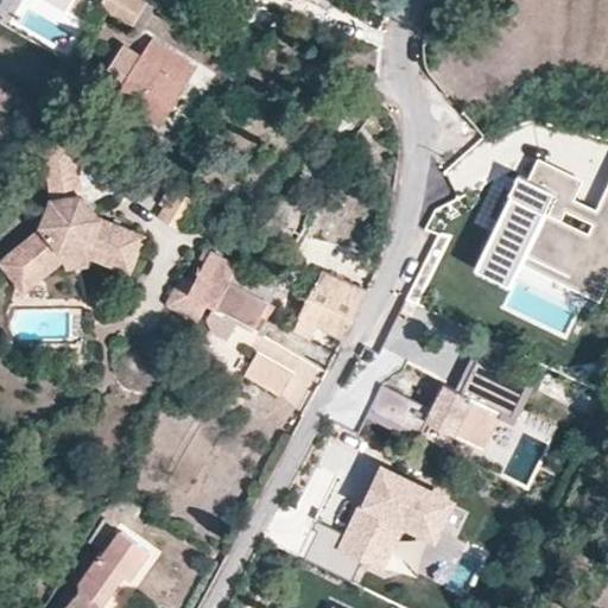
[(144,0),(102,0),(101,5),(132,23),(144,0)]
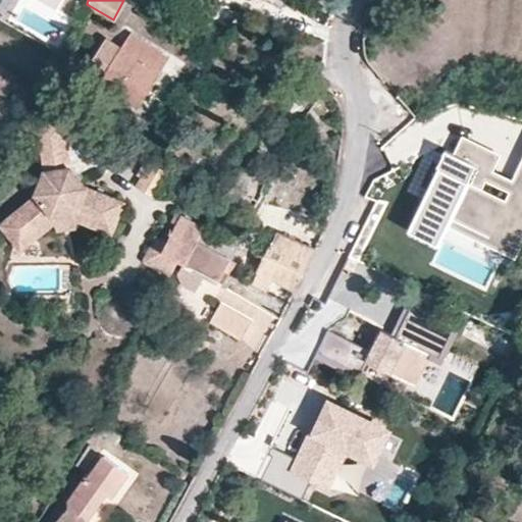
[(84,71),(137,105),(167,57),(129,34),(122,46),(106,36),(84,71)]
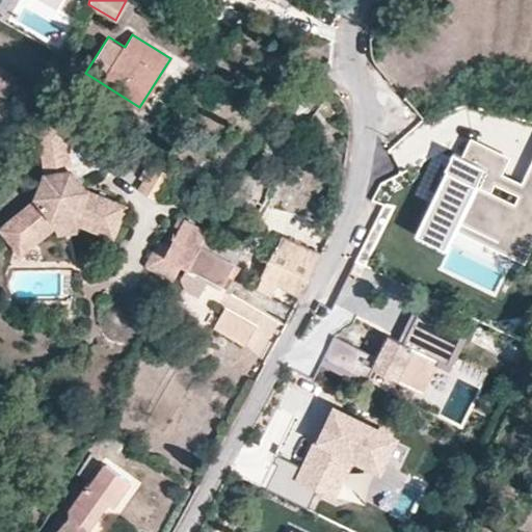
[(16,80),(0,71),(0,95),(6,98),(16,80)]
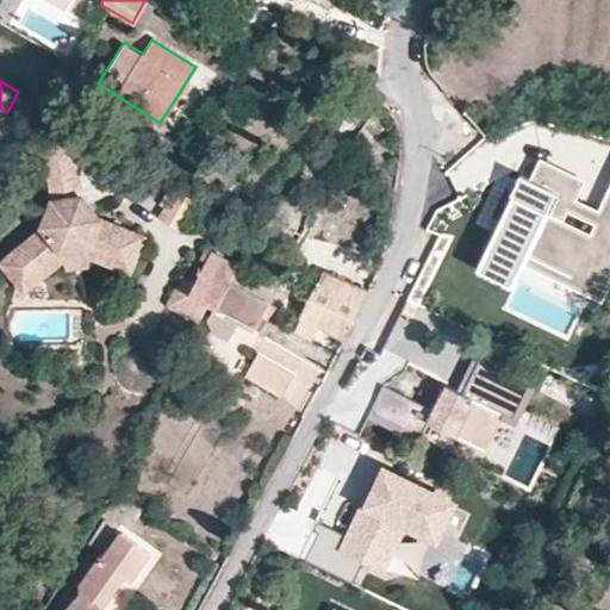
[(145,241),(101,222),(82,195),(76,141),(44,144),(53,199),(42,226),(0,260),(0,271),(14,290),(57,255),(89,249),(136,266),(145,241)]
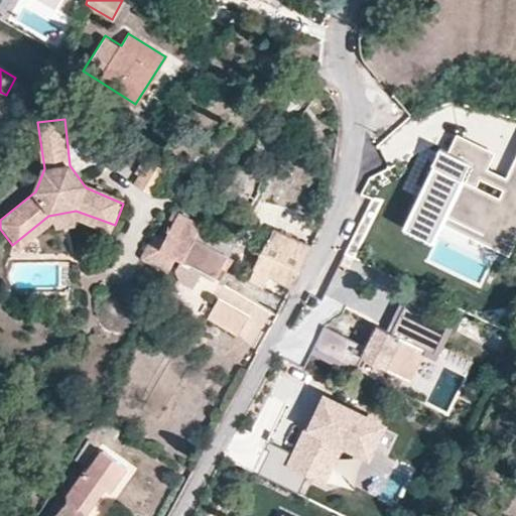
[(495,155),(461,137),(410,230),(438,245),(452,221),(515,255),(515,252),(515,174),(510,185),(486,172),(495,155)]
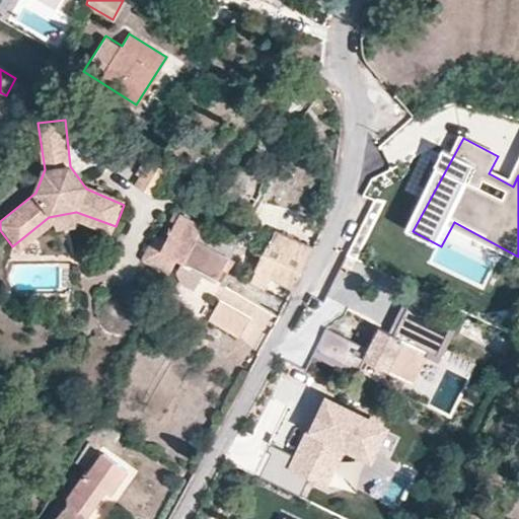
[(165,173),(150,164),(138,187),(153,196),(165,173)]
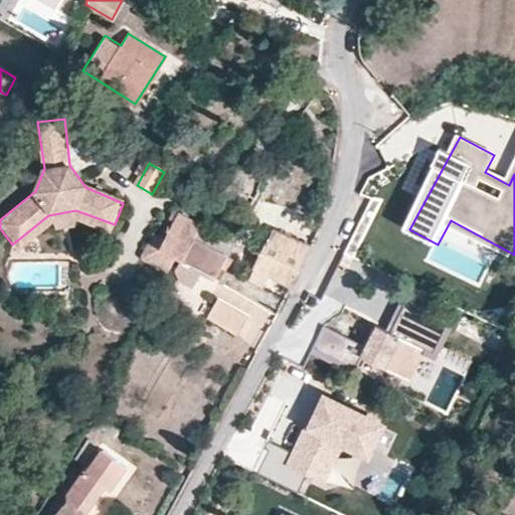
[(327,203),(317,203),(314,214),(325,216),(327,203)]
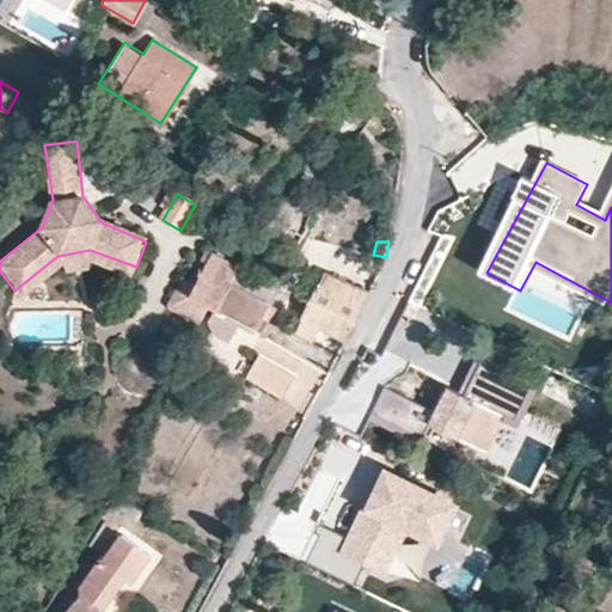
[(22,299),(61,267),(90,262),(133,277),(136,267),(90,250),(57,256),(14,291),(22,299)]
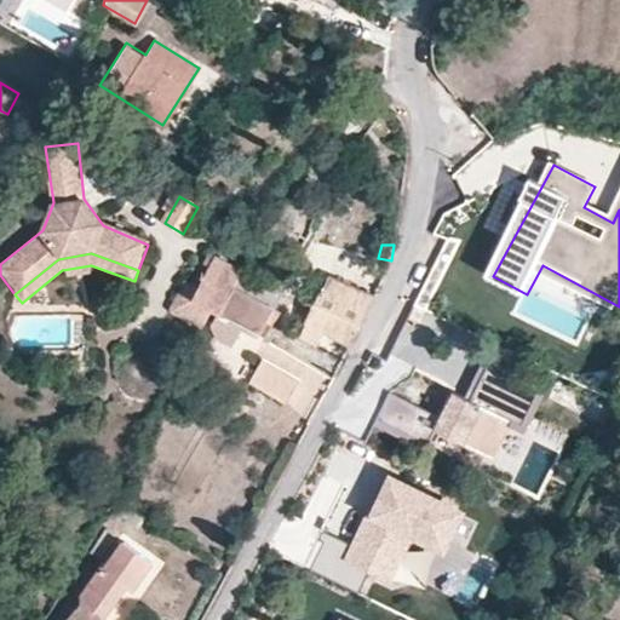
[(204,262),(208,267),(191,299),(213,311),(218,314),(234,285),(242,270),(210,253),(204,262)]
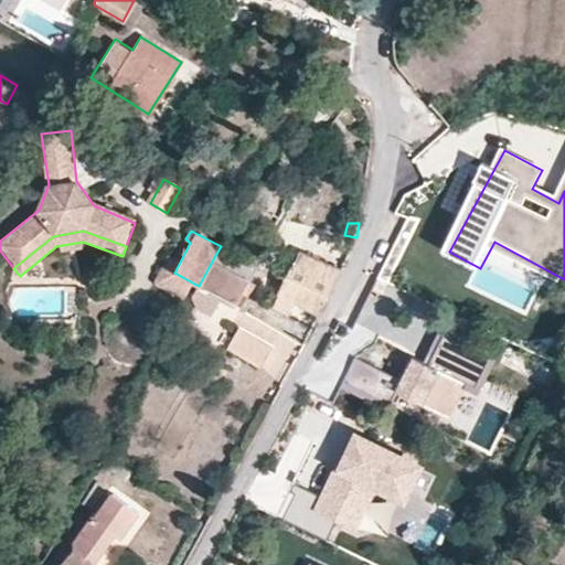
[(221,246),(213,259),(251,280),(258,267),(253,263),(221,246)]
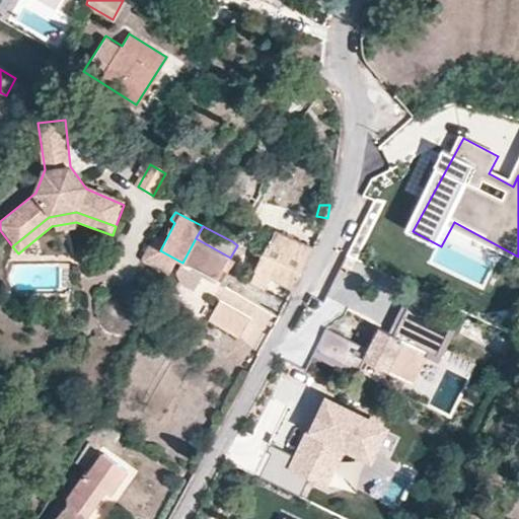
[(270,277),(295,289),(314,247),(276,231),(254,269),(255,270),(250,283),(264,289),(270,277)]
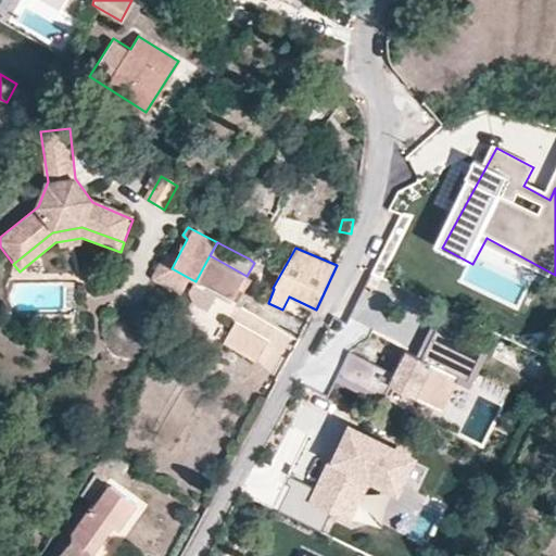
[(368,279),(379,286),(394,255),(383,250),(368,279)]
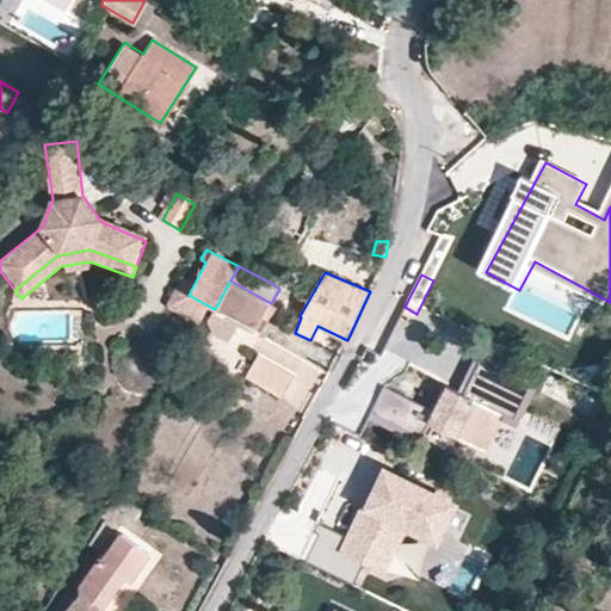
[(230,281),(215,309),(255,331),(271,303),(230,281)]
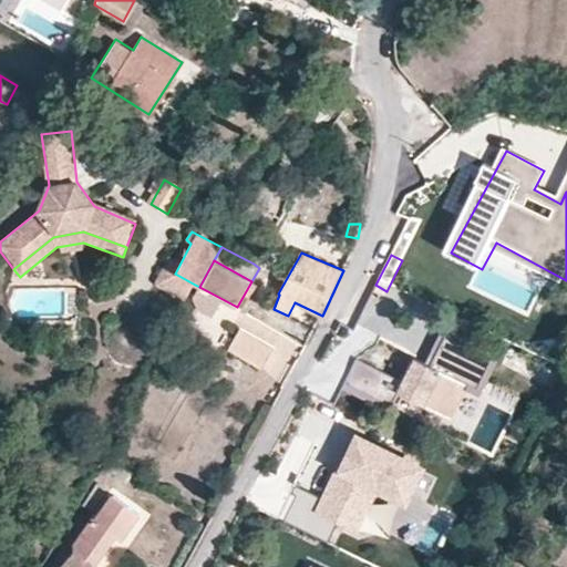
[(167,268),(158,281),(187,298),(195,285),(175,274),(167,268)]
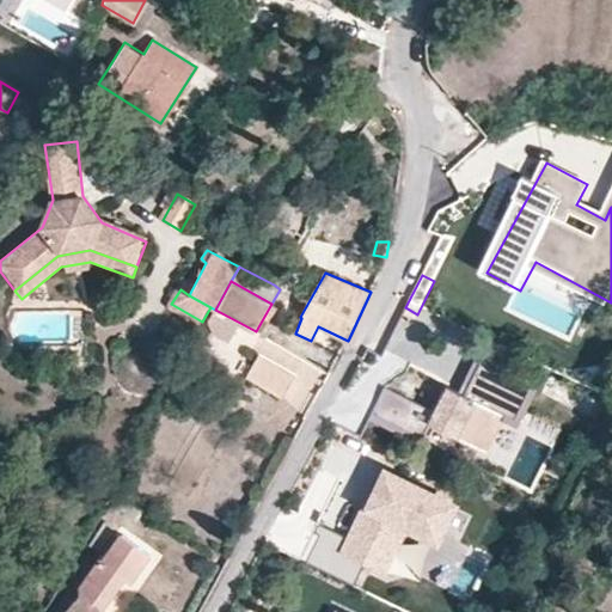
[(262,355),(248,379),(282,398),(295,374),(262,355)]
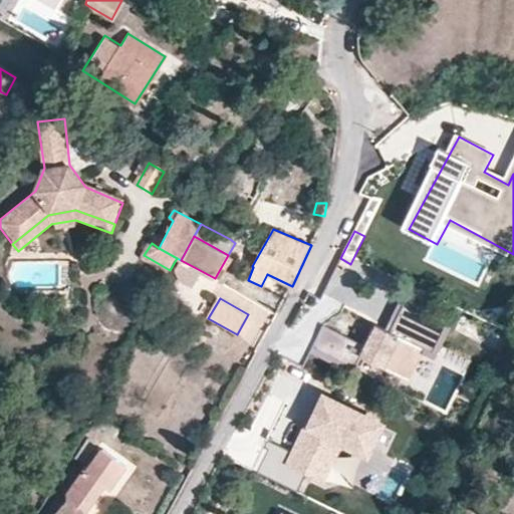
[(366,357),(412,379),(439,325),(406,308),(394,333),(380,327),(366,357)]
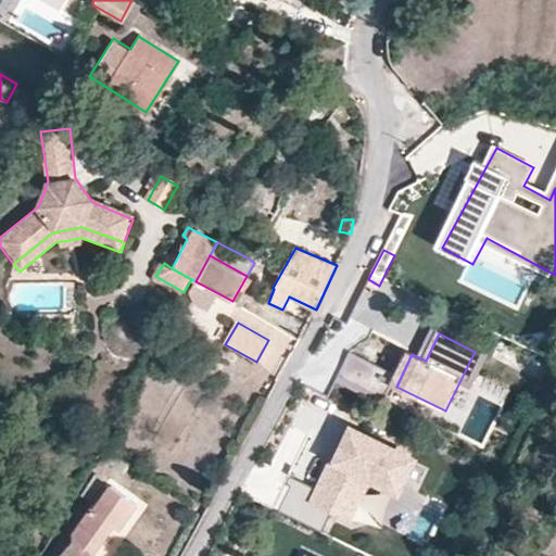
[(428,460),(357,429),(342,464),(332,465),(320,491),(295,480),(280,512),(327,532),(335,517),(353,526),(370,488),(408,504),(428,460)]
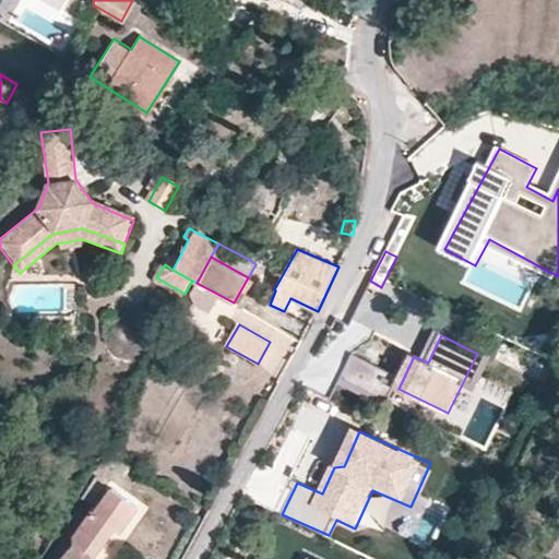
[(105,453),(100,462),(123,473),(128,465),(105,453)]
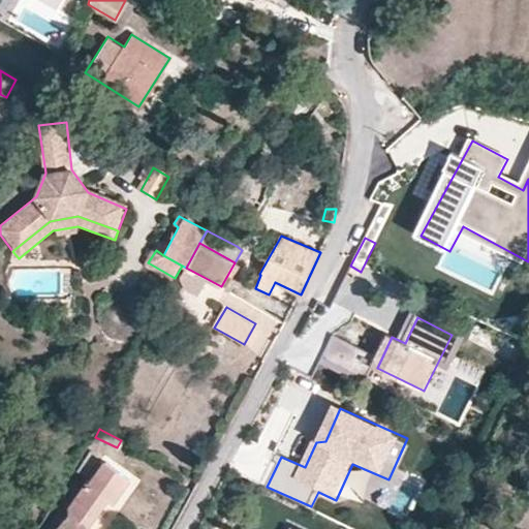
[(90,484),(88,484),(70,505),(70,515),(58,528),(89,528),(87,527),(106,499),(113,502),(130,478),(106,462),(90,484)]
